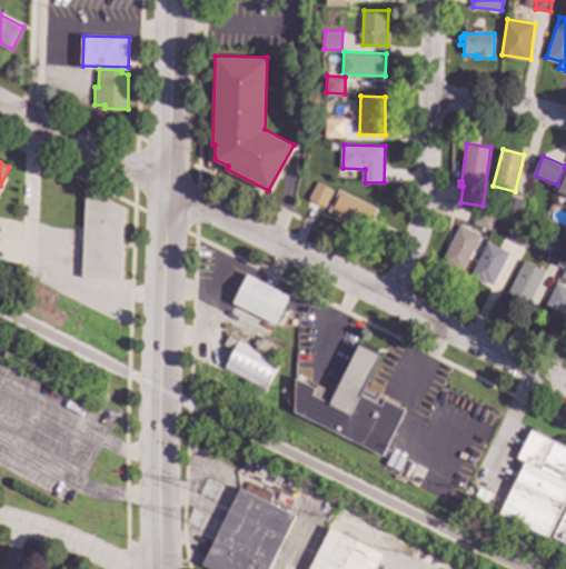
[(333,188),(325,206),(309,198),(318,180),(333,188)]
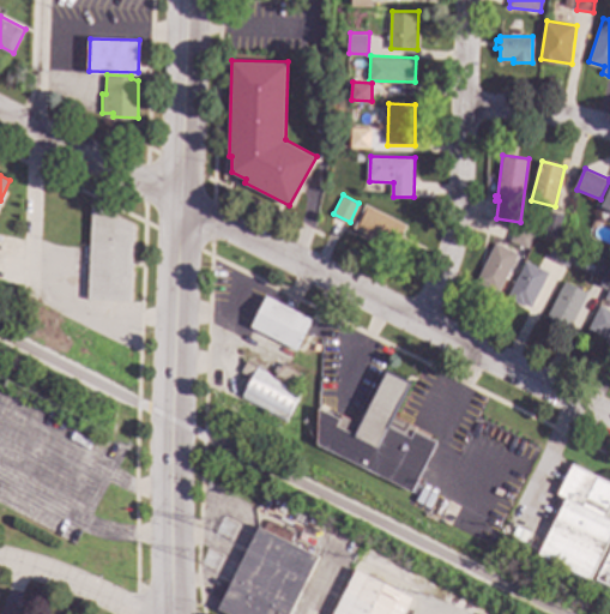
[(133,223),(130,300),(89,299),(92,204),(133,223)]
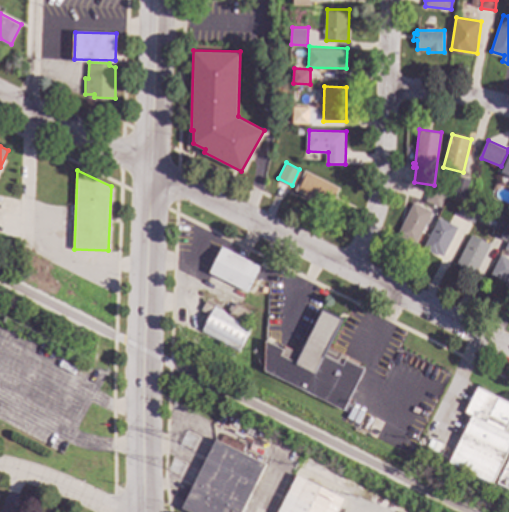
[(340,187),(331,206),(297,189),(306,171),(340,187)]
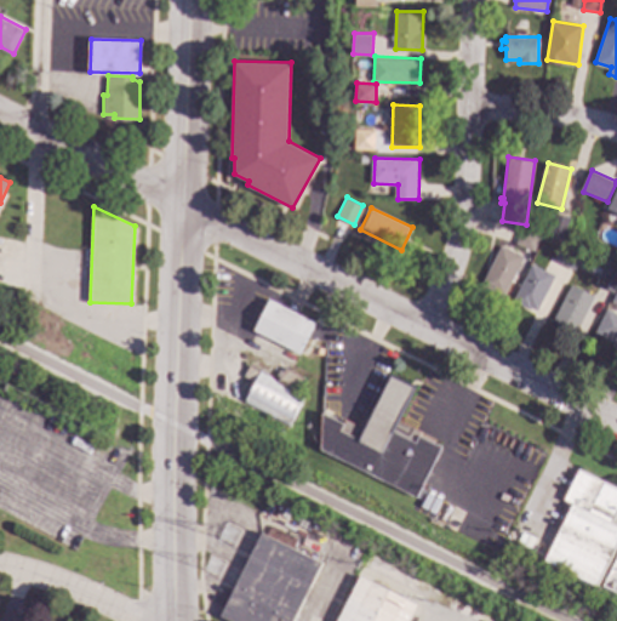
[(570,217),(565,235),(549,231),(554,212),(570,217)]
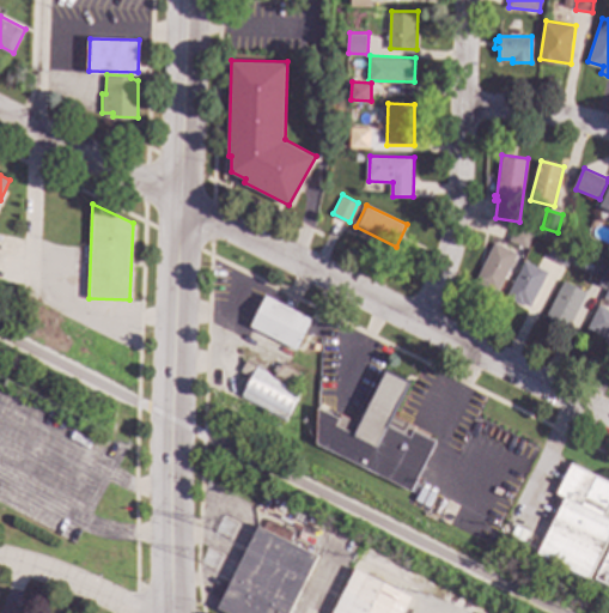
[(533,234),(527,247),(510,240),(515,226),(533,234)]
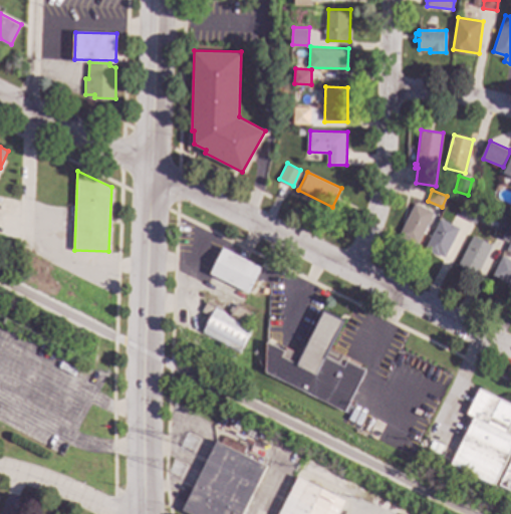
[(485,209),(477,224),(460,215),(468,200),(485,209)]
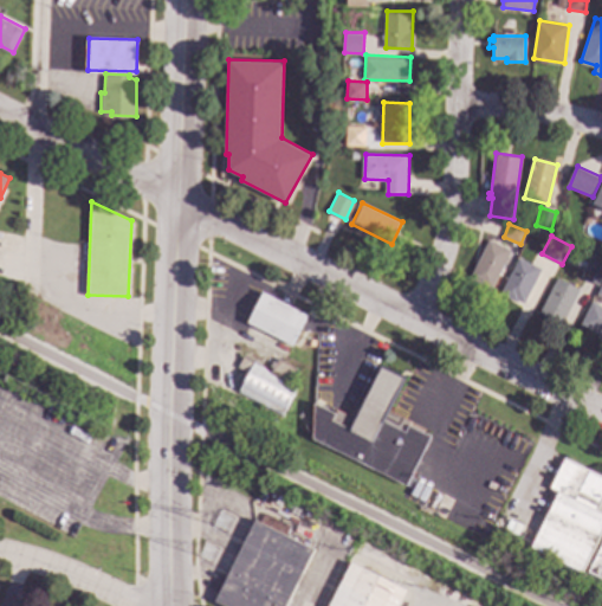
[(510,249),(492,288),(472,278),(490,240),(510,249)]
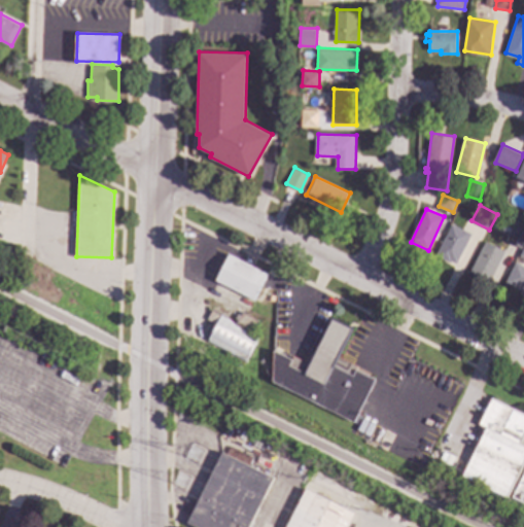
[(470,233),(456,262),(450,259),(449,262),(437,256),(452,223),(470,233)]
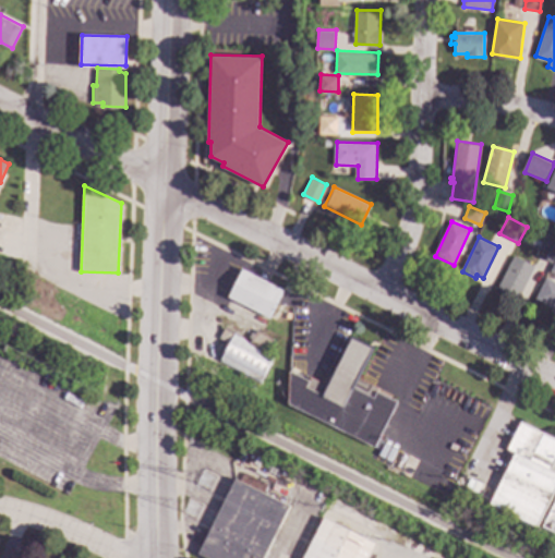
[(554,259),(553,263),(537,255),(544,237),(554,242),(554,259)]
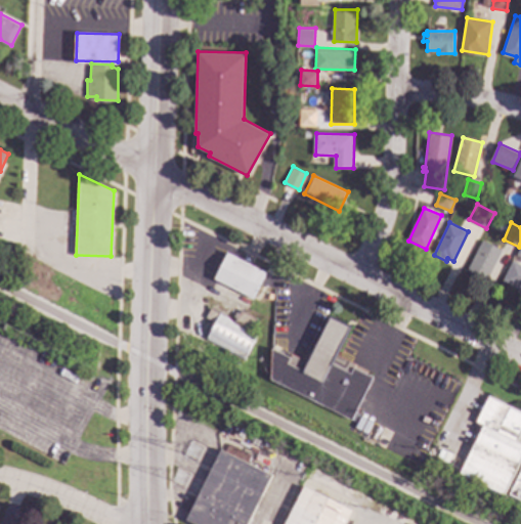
[(502,249),(487,277),(476,272),(475,274),(467,271),(482,239),(502,249)]
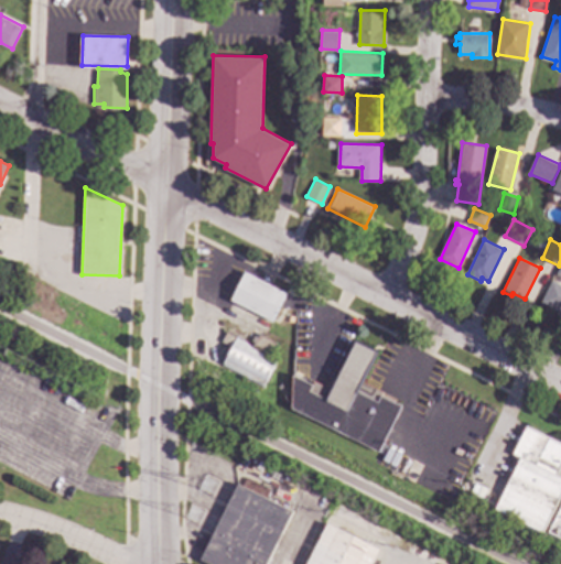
[(287,292),(272,321),(230,300),(245,271),(287,292)]
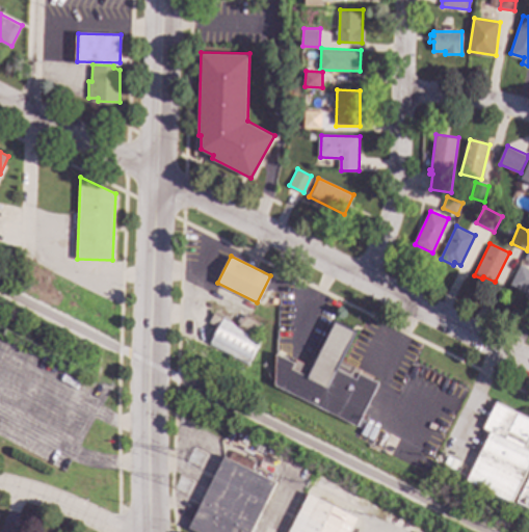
[(528,293),(510,285),(520,265),(528,269),(528,293)]
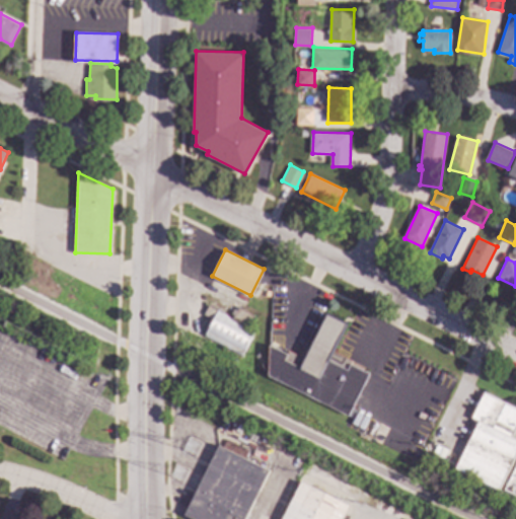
[(232,317),(233,315),(231,314),(234,309),(236,310),(238,306),(253,314),(247,327),(254,330),(242,357),(203,337),(212,317),(205,314),(209,306),(232,317)]
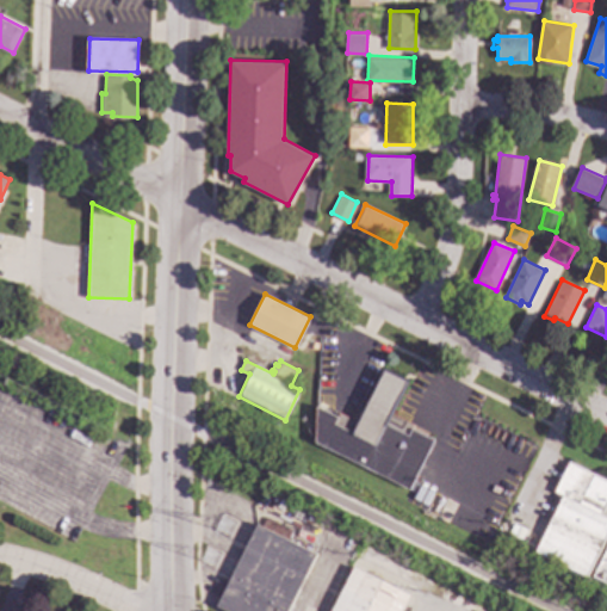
[(409,380),(392,413),(414,424),(413,427),(434,438),(409,489),(315,443),(317,406),(338,417),(340,412),(359,421),(384,368),(409,380)]
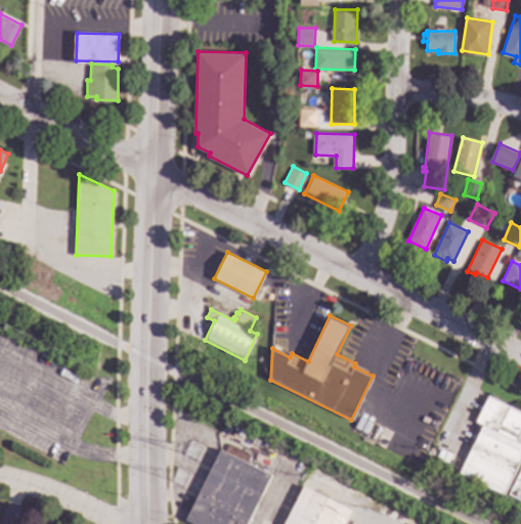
[(520,434),(517,441),(520,442),(520,460),(505,493),(460,472),(482,424),(476,421),(488,396),(520,411),(520,434)]
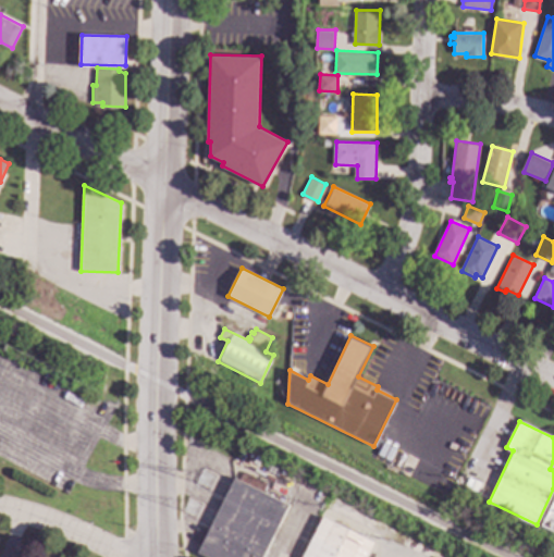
[(290,505),(262,556),(208,556),(198,552),(235,477),(290,505)]
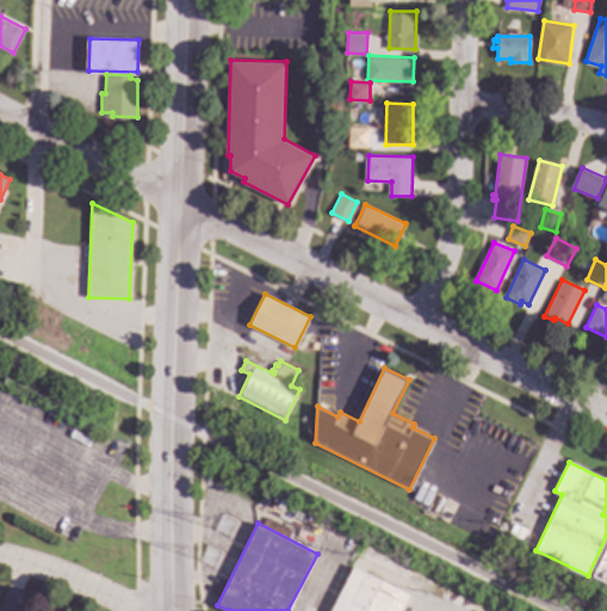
[(606,582),(595,576),(606,554),(606,582)]
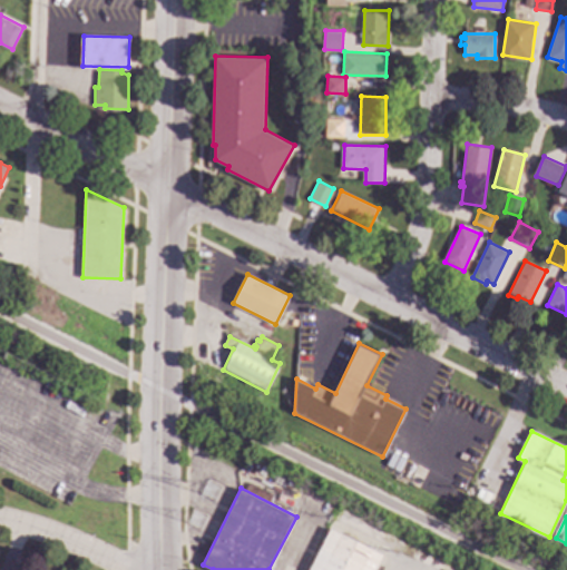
[(383,556),(375,569),(309,569),(332,528),(383,556)]
